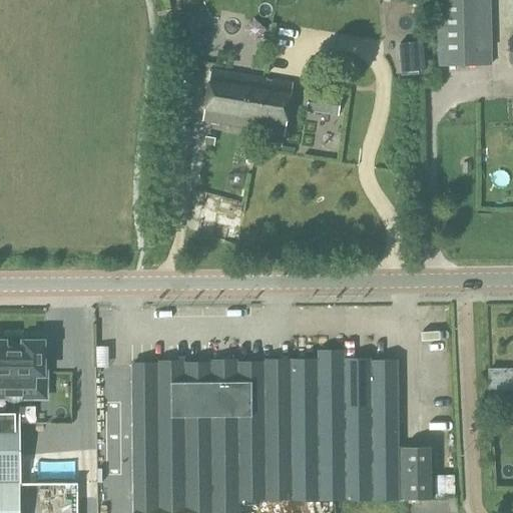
[(436,0),(438,66),(491,65),(489,0),(436,0)]
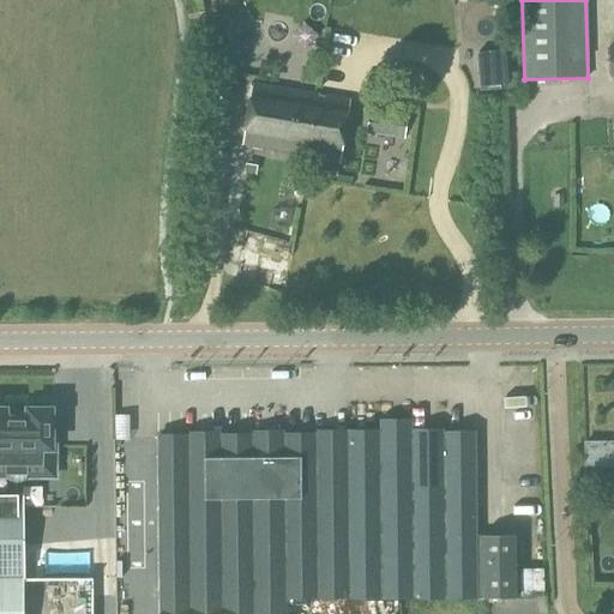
[(504,89),(500,50),(495,50),(480,52),(480,53),(482,90),(504,89)]
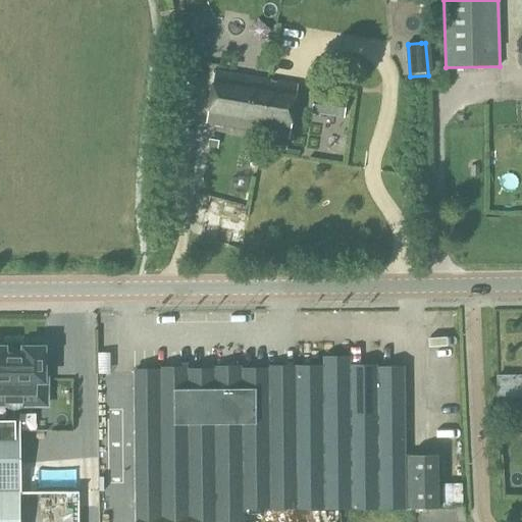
[(216,71),(208,122),(260,131),(259,134),(288,138),(297,85),(216,71)]
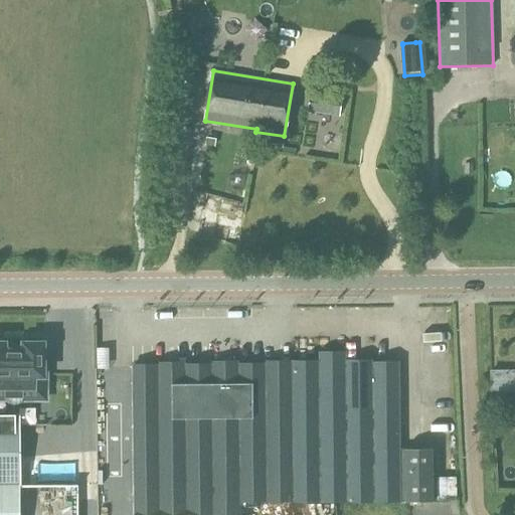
[(342,96),(311,92),(307,112),(340,116),(342,96)]
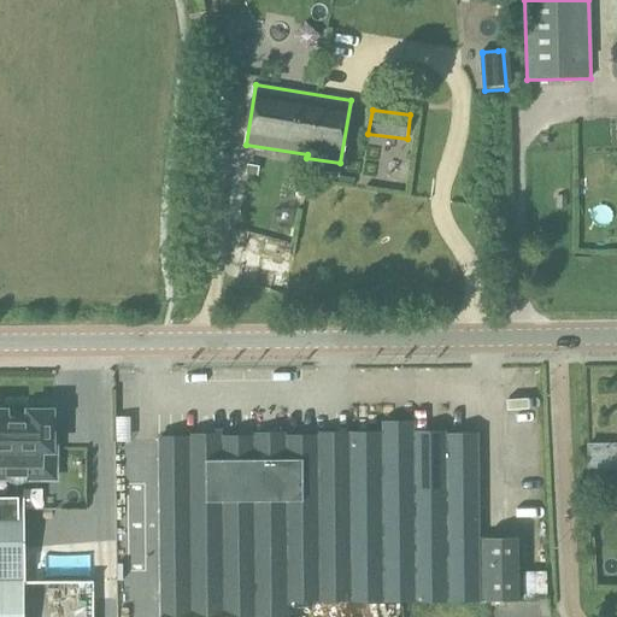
[(259,254),(216,252),(215,272),(258,274),(259,254)]
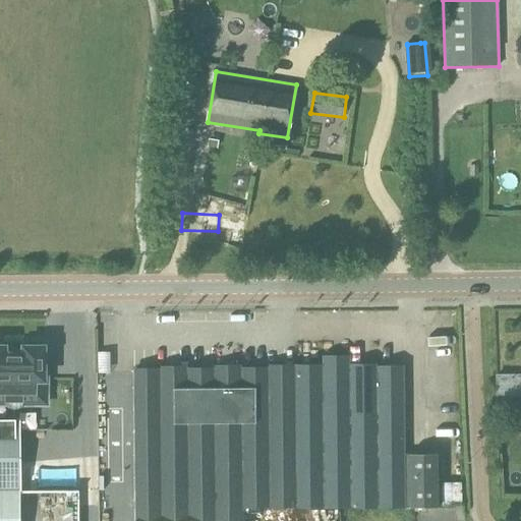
[(23,347),(14,347),(14,405),(47,404),(47,380),(44,380),(44,347),(41,347),(39,344),(36,342),(32,342),(29,344),(27,347),(23,347)]
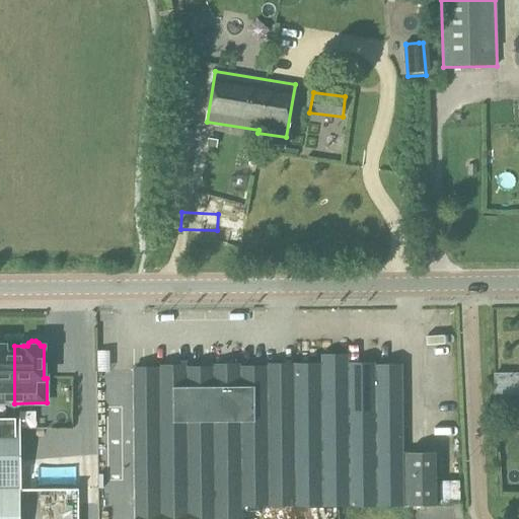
[(0,402),(14,403),(14,346),(2,346),(0,343),(0,402)]
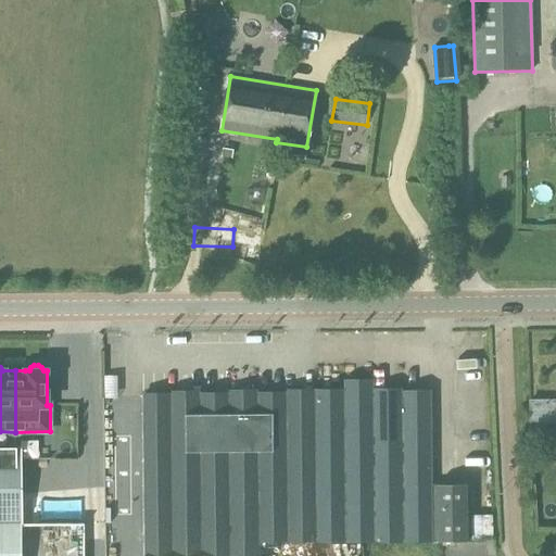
[(397,539),(394,390),(371,390),(371,376),(343,377),(344,390),(316,391),(319,540),(397,539)]
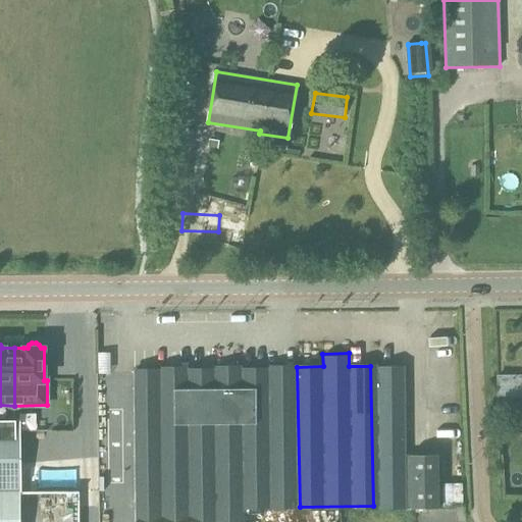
[(244,521),(244,507),(297,506),(297,507),(300,507),(297,367),(240,368),(240,363),(214,363),(214,368),(133,369),(134,521),(244,521)]
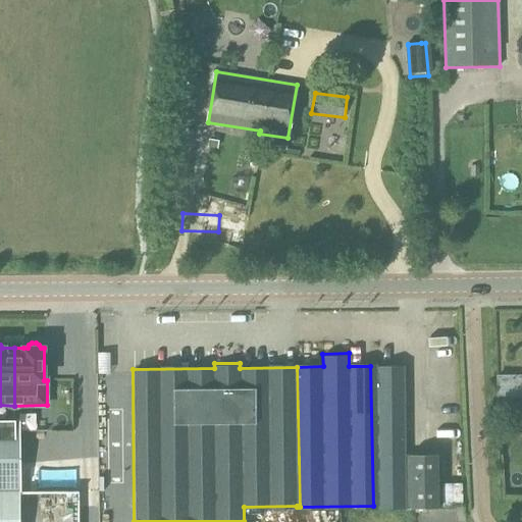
[(370,366),(373,506),(438,505),(437,451),(406,452),(404,365),(370,366)]
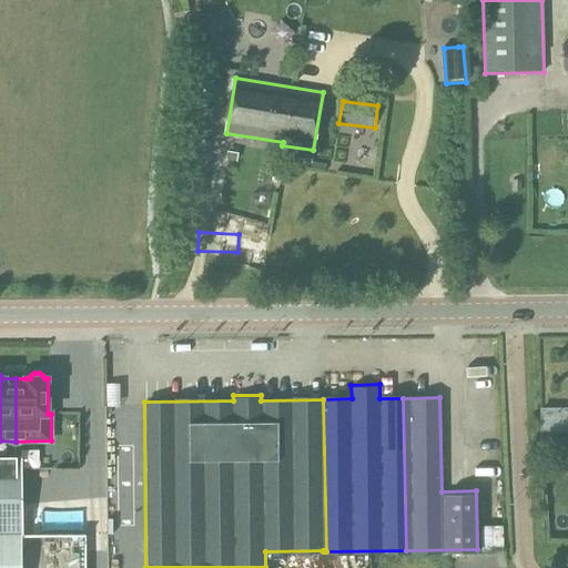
[(0,567),(19,567),(20,538),(21,538),(20,457),(0,457),(0,567)]
